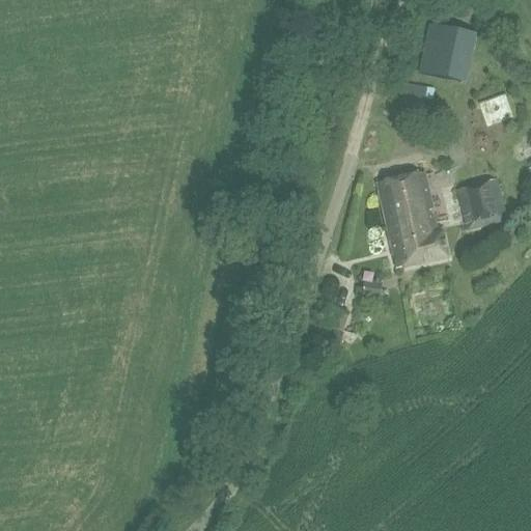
[(476,35),(427,26),(417,75),(467,85),(476,35)]
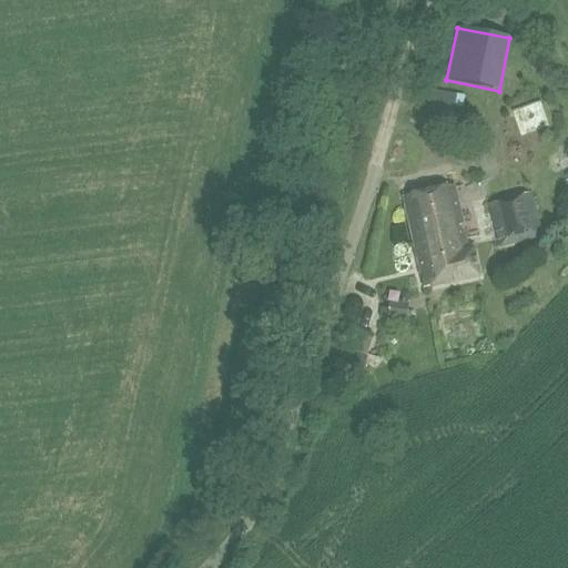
[(430,91),(425,125),(452,130),(455,109),(463,110),(465,97),(430,91)]
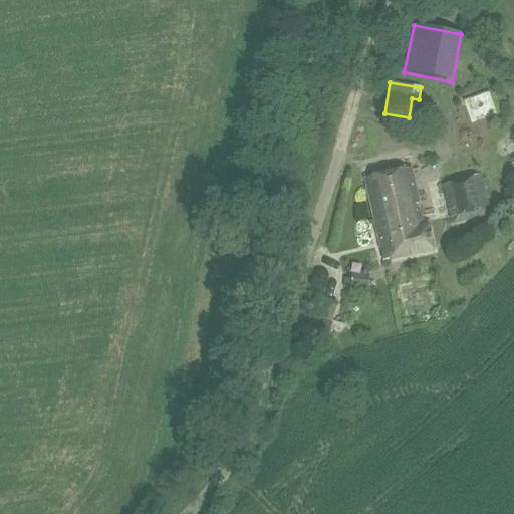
[(412,169),(365,180),(384,262),(435,251),(429,227),(425,228),(412,169)]
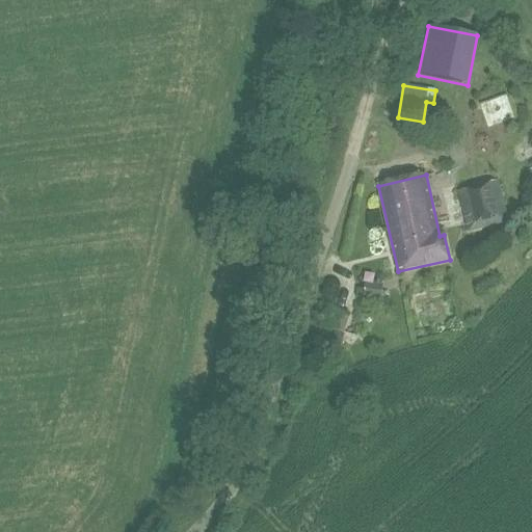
[(500,182),(457,191),(468,234),(509,224),(500,182)]
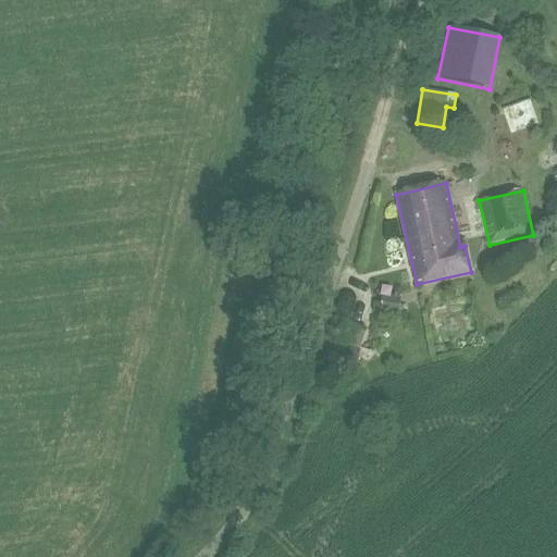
[(401,299),(382,298),(382,302),(374,302),(373,311),(400,313),(401,299)]
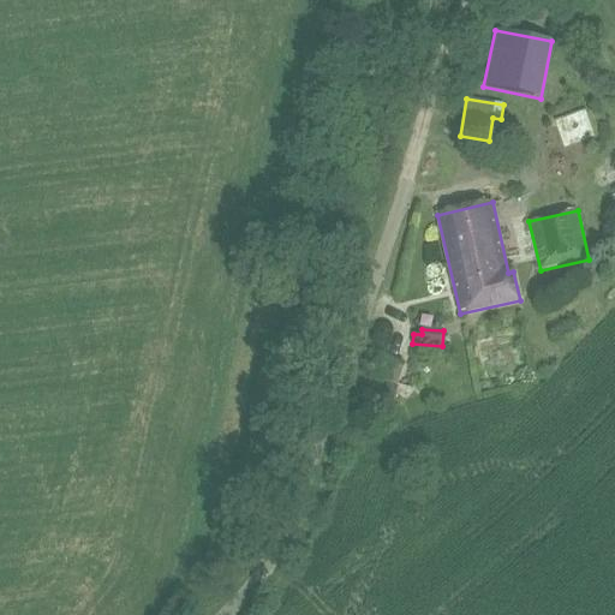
[(399,386),(376,378),(369,399),(392,406),(399,386)]
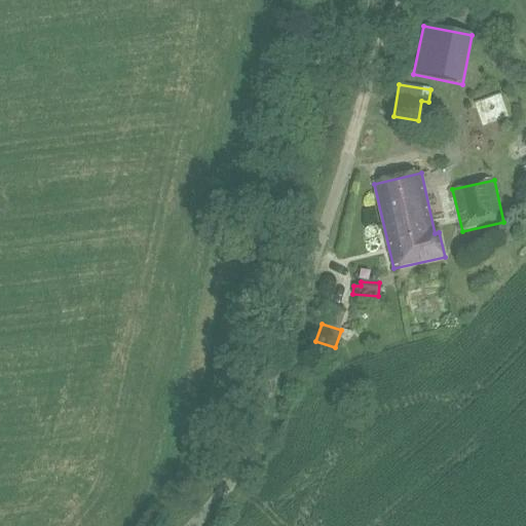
All buildings are outlined.
